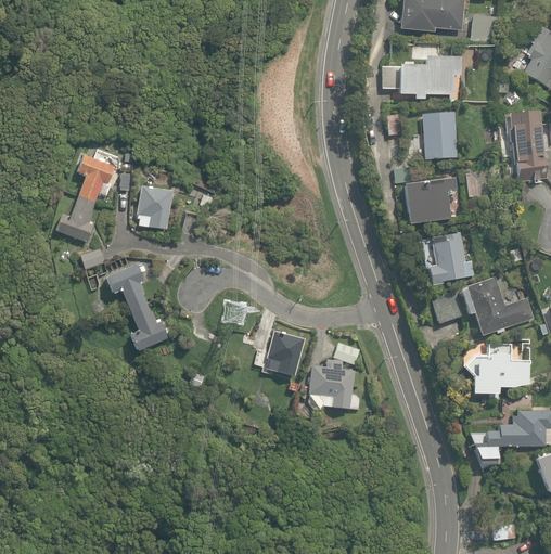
[(398,0),(397,30),(435,33),(435,27),(463,28),(463,0),(398,0)]
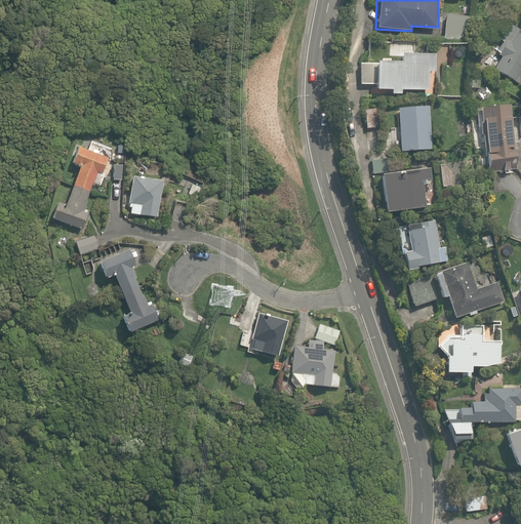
[(520,29),(508,22),(483,64),(520,86),(520,29)]
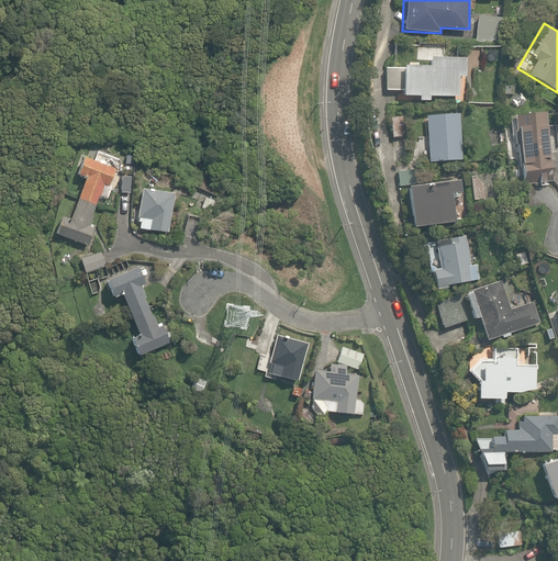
[(399,93),(416,94),(416,100),(428,100),(428,96),(457,97),(458,76),(464,76),(465,57),(447,56),(447,47),(427,46),(427,62),(400,60),(399,93)]
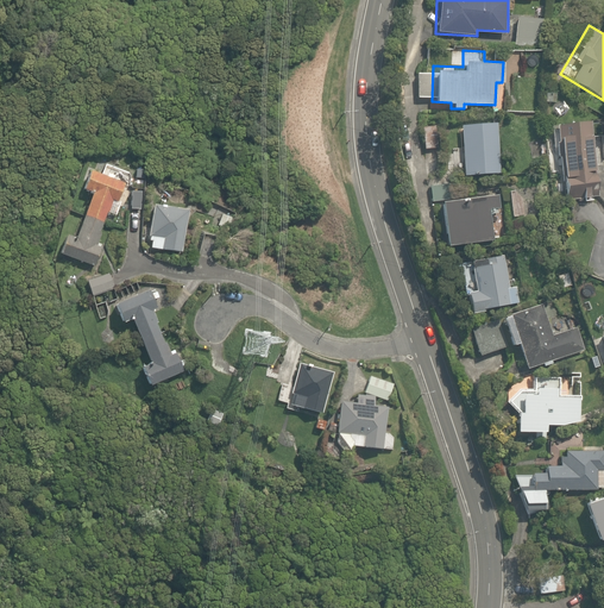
[(590,113),(553,118),(565,200),(602,195),(590,113)]
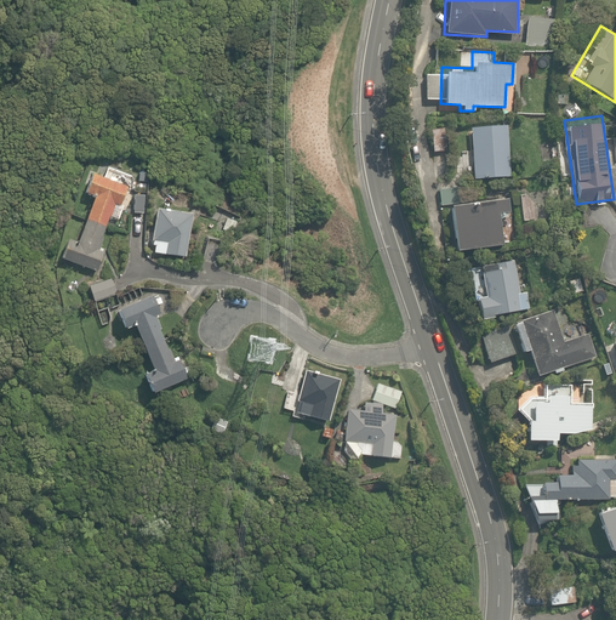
[(507,124),(472,126),(475,177),(511,175),(507,124)]
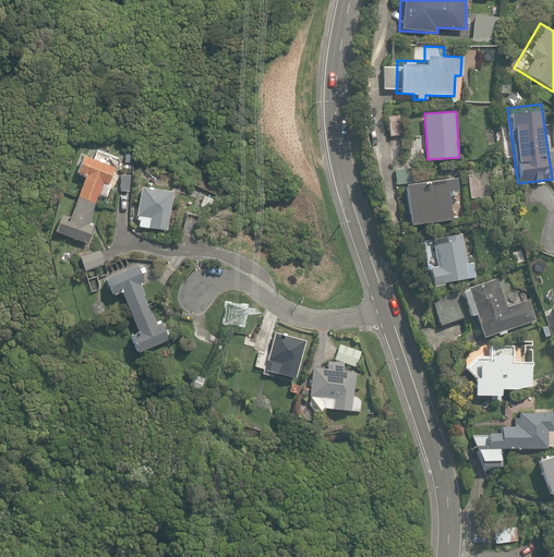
[(80,150),(75,165),(86,169),(82,183),(76,181),(72,192),(79,194),(76,200),(64,195),(53,226),(92,239),(97,221),(91,219),(104,180),(110,182),(117,164),(80,150)]
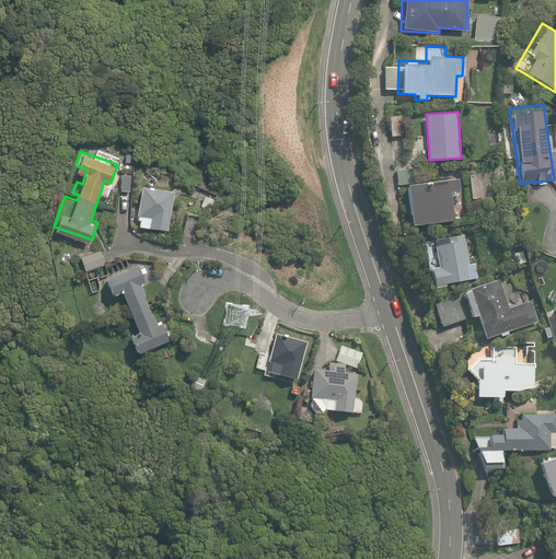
[(407,226),(454,219),(451,201),(464,199),(461,176),(402,185),(407,226)]
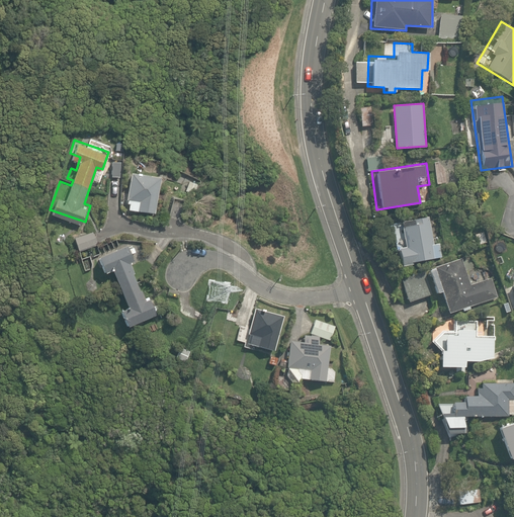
[(161,171),(131,168),(126,208),(157,212),(161,171)]
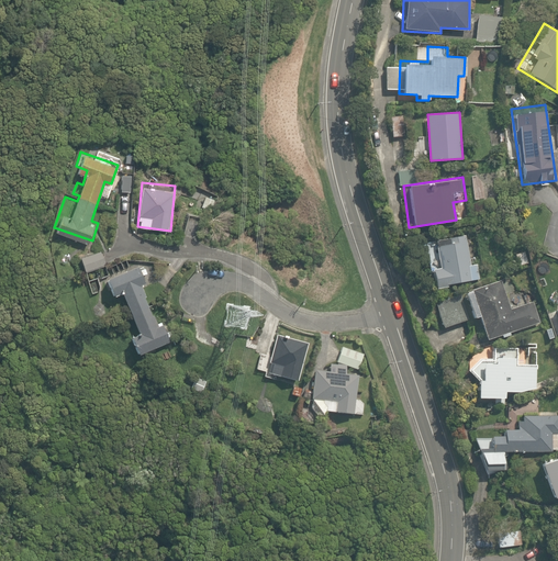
[(484,277),(481,262),(473,264),(467,235),(421,245),(431,289),(484,277)]
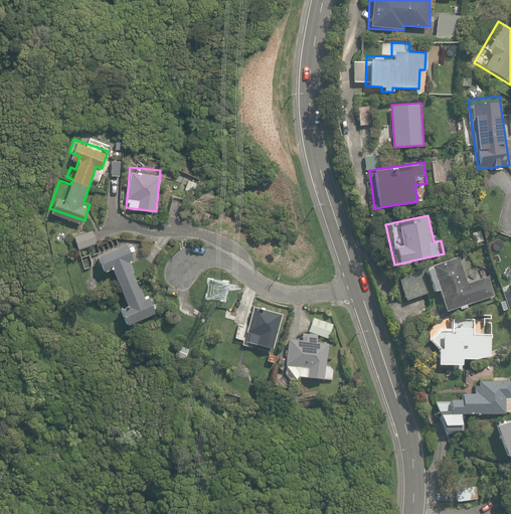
[(132,259),(140,255),(133,238),(98,253),(105,271),(113,267),(131,308),(122,311),(127,324),(163,308),(159,300),(156,302),(153,294),(147,296),(132,259)]
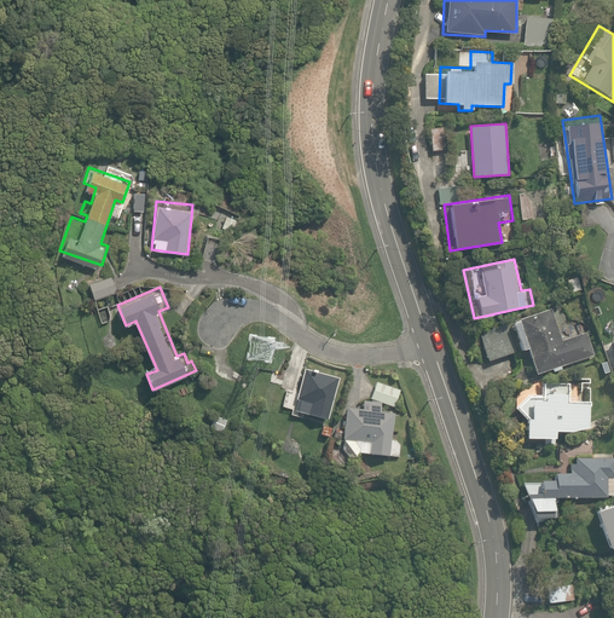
[(567,323),(562,305),(481,329),(484,336),(474,339),(479,356),(486,353),(488,361),(527,348),(534,374),(596,354),(585,318),(567,323)]
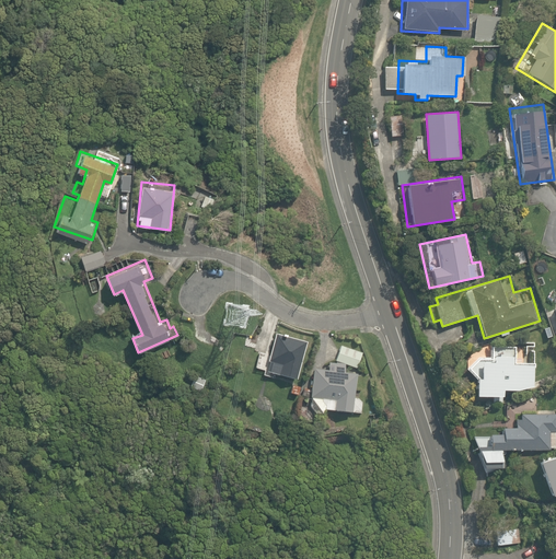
[(299,376),(310,336),(280,328),(269,368),(299,376)]
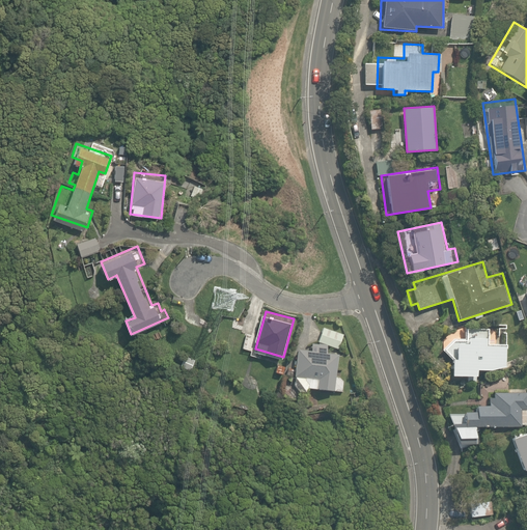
[(320,318),(307,346),(299,345),(294,385),(335,389),(347,391),(349,373),(337,371),(339,352),(349,332),(320,318)]
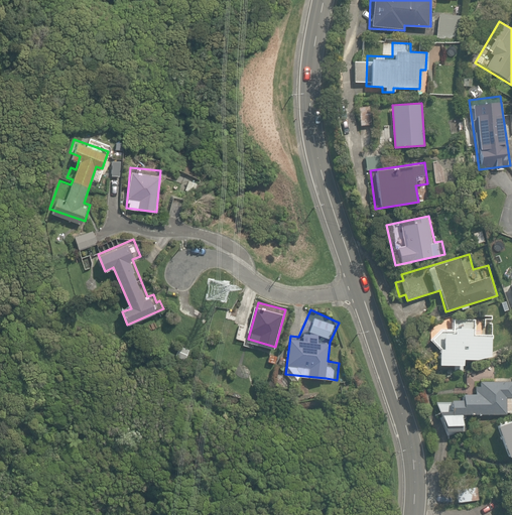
[(490,360),(490,332),(475,332),(475,318),(450,318),(450,329),(440,329),(426,338),(435,348),(431,347),(431,366),(461,366),(461,360),(490,360)]
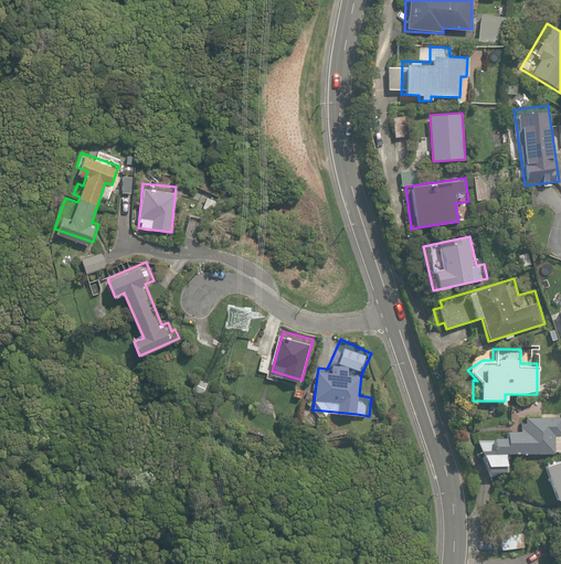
[(505,470),(505,453),(560,453),(560,414),(524,414),(522,431),(477,431),(477,453),(477,470),(505,470)]
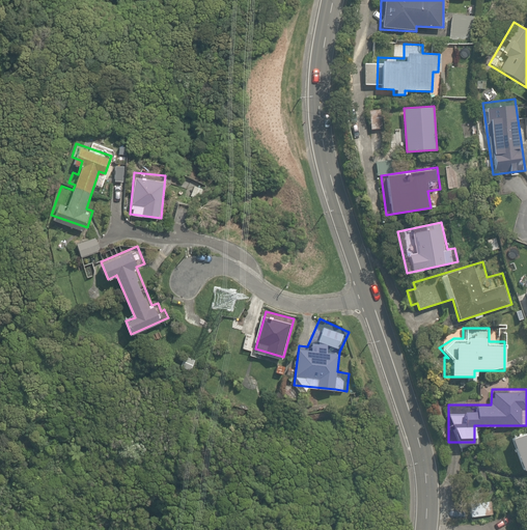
[(526,431),(507,437),(516,470),(526,467),(526,431)]
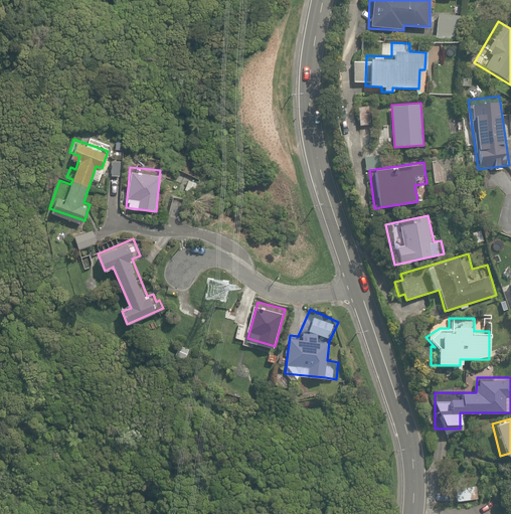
[(456,486),(458,502),(479,499),(477,484),(456,486)]
